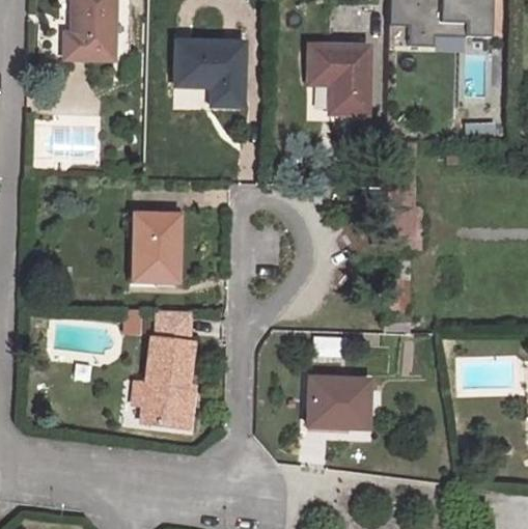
[(72,0),(72,32),(62,31),(62,55),(112,57),(112,0),(72,0)]
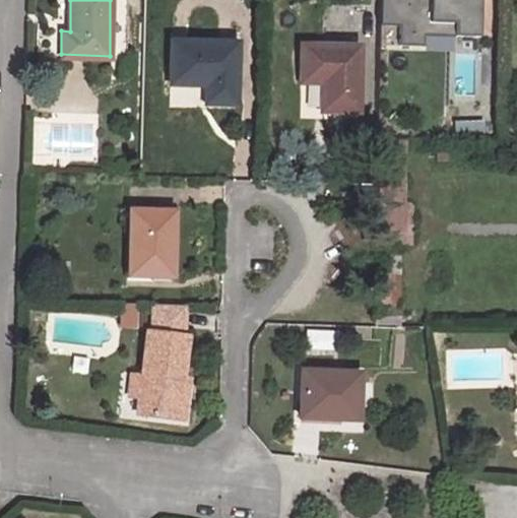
[(431,20),(431,0),(384,0),(383,24),(402,25),(402,45),(427,46),(427,34),(457,35),(457,20),(431,20)]
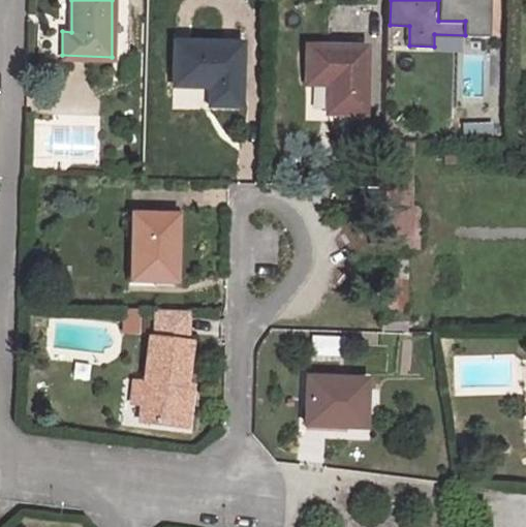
[(438,0),(438,21),(465,21),(465,35),(488,36),(489,0),(438,0)]
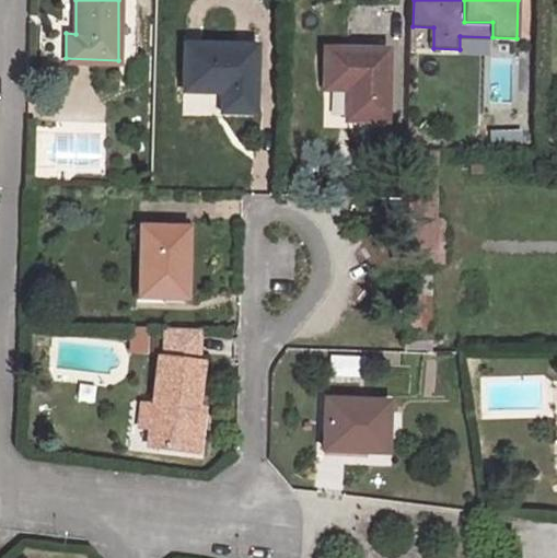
[(137,56),(136,10),(120,11),(122,56),(137,56)]
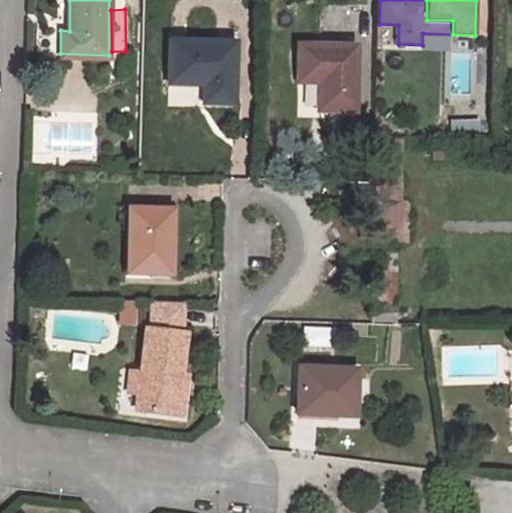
[(234,37),(168,35),(167,80),(202,81),(202,100),(233,101),(234,37)]
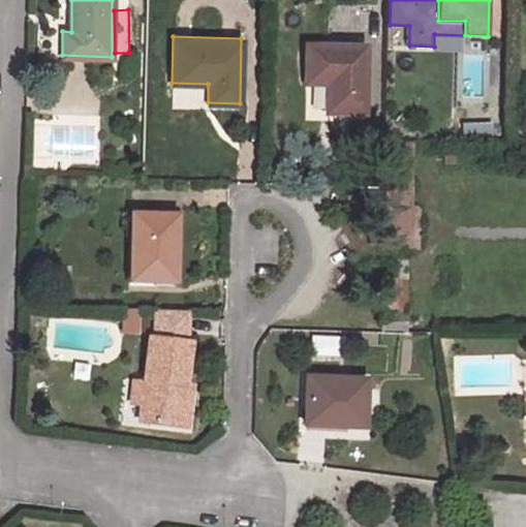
[(365,43),(306,42),(306,82),(328,82),(327,110),(364,111),(365,43)]
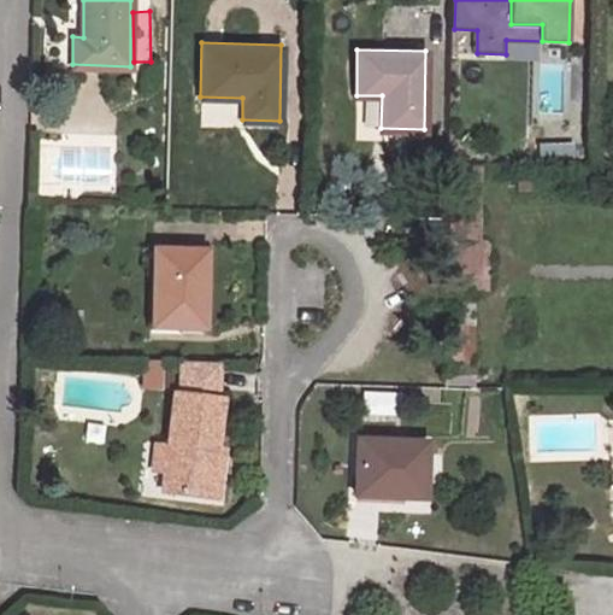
[(484,167),(455,167),(454,239),(483,239),(484,167)]
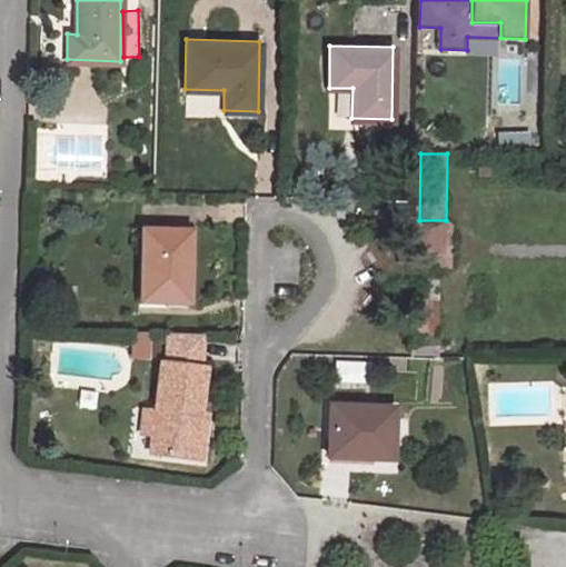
[(493,156),(482,156),(480,172),(493,172),(493,156)]
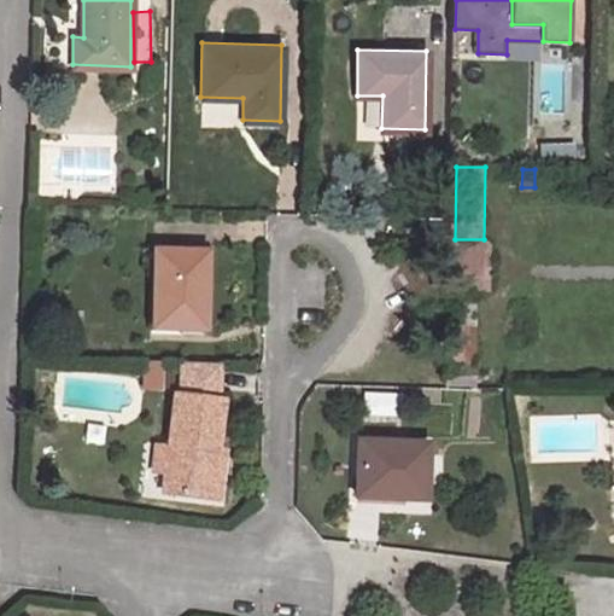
[(455,239),(454,288),(479,289),(484,289),(484,239),(455,239)]
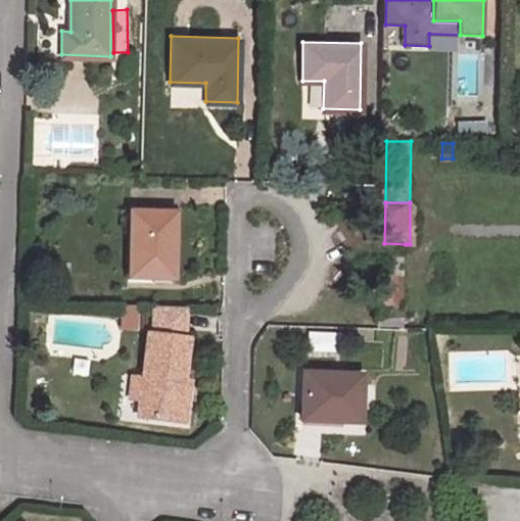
[(174,216),(135,215),(134,281),(180,284),(181,251),(173,250),(174,216)]
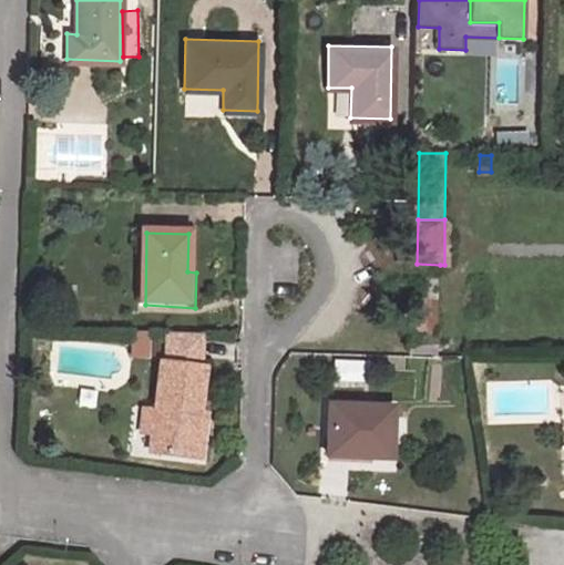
[(154,359),(154,336),(140,335),(140,359),(154,359)]
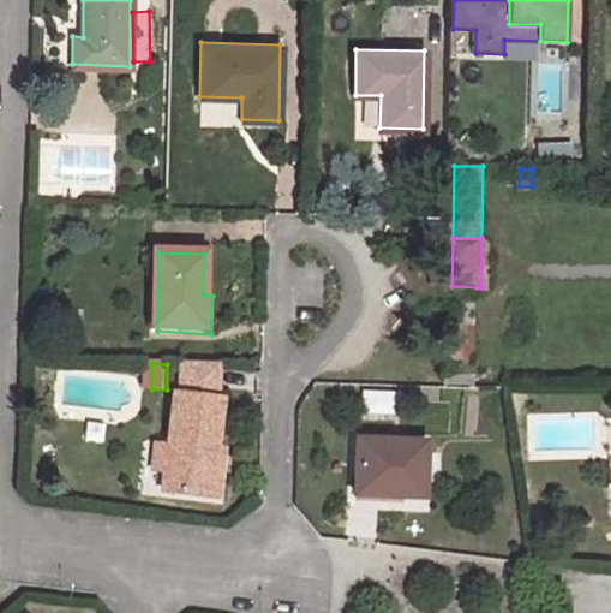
[(187,391),(223,392),(225,365),(187,364),(187,391)]
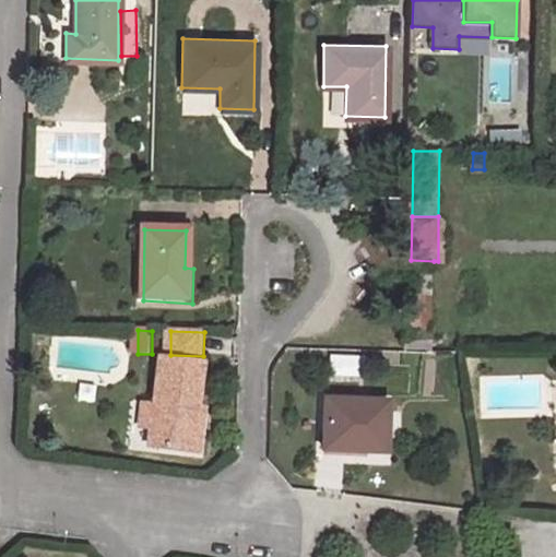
[(170,360),(203,364),(203,356),(170,355),(170,360)]
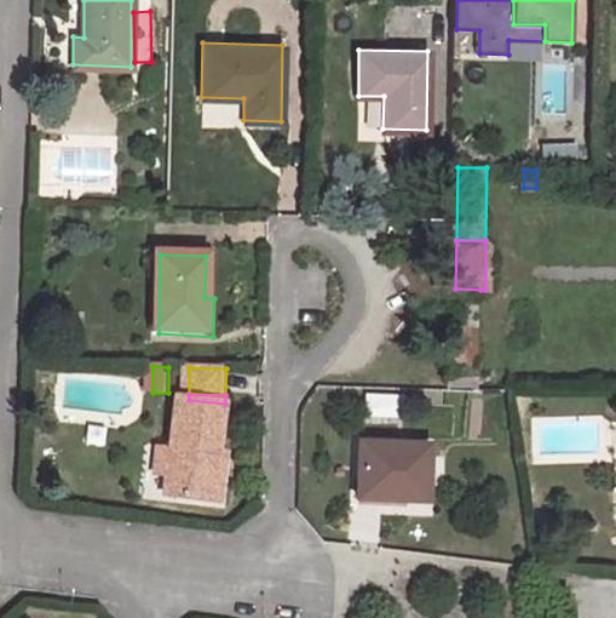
[(189,400),(182,400),(176,450),(173,478),(171,497),(217,502),(223,451),(229,405),(225,404),(189,400)]
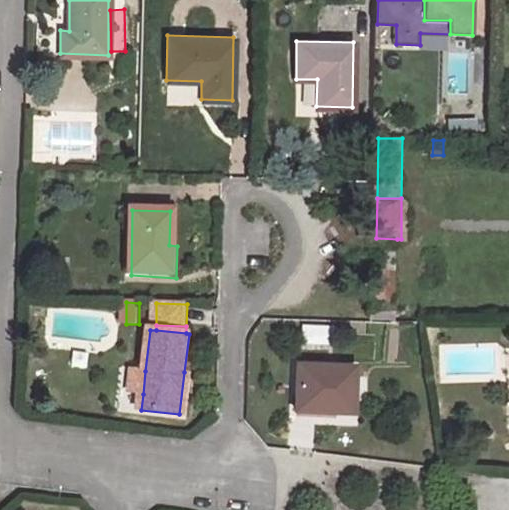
[(353,364),(295,362),(294,402),(316,403),(316,408),(352,409),(353,364)]
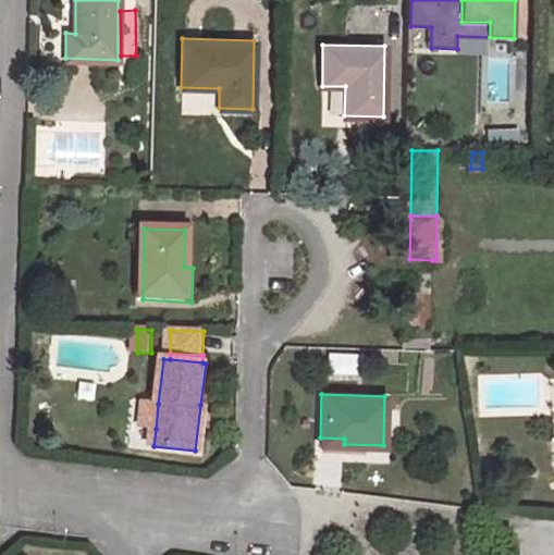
[(158,404),(147,402),(144,428),(156,429),(158,404)]
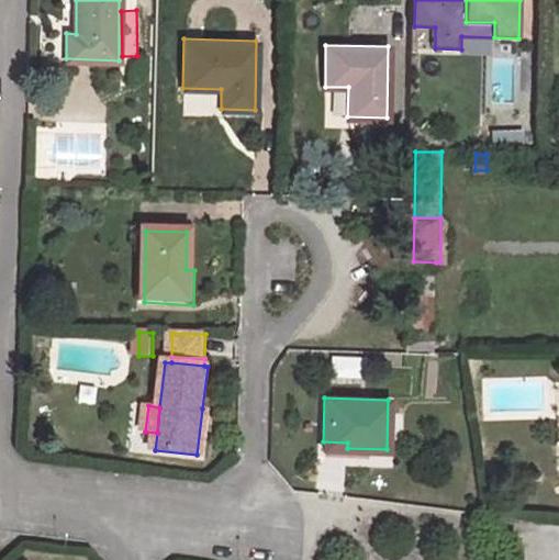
[(202,409),(197,455),(204,456),(210,410),(202,409)]
